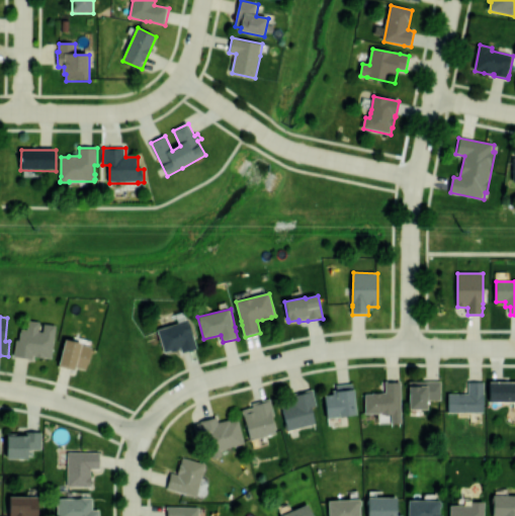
[(172,352),(172,351),(165,353),(158,330),(188,320),(195,340),(196,343),(197,348),(182,353),(181,348),(180,349),(180,350),(172,352)]
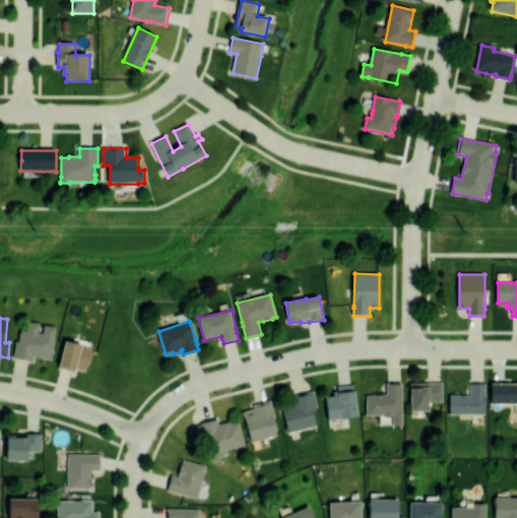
[(45,326),(58,328),(56,336),(56,338),(53,361),(46,360),(45,360),(36,359),(36,358),(35,358),(34,361),(14,358),(17,341),(20,342),(22,331),(28,332),(29,322),(41,324),(40,334),(44,334),(45,326)]
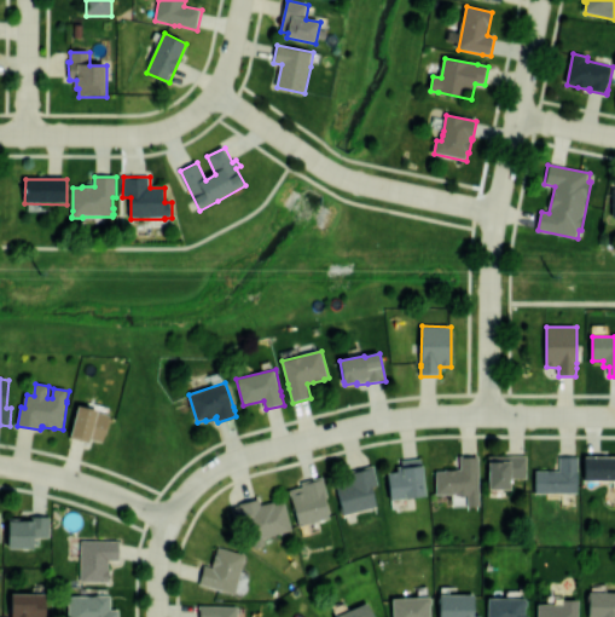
[(98,413),(110,416),(103,443),(91,440),(90,443),(70,438),(80,407),(98,411),(98,413)]
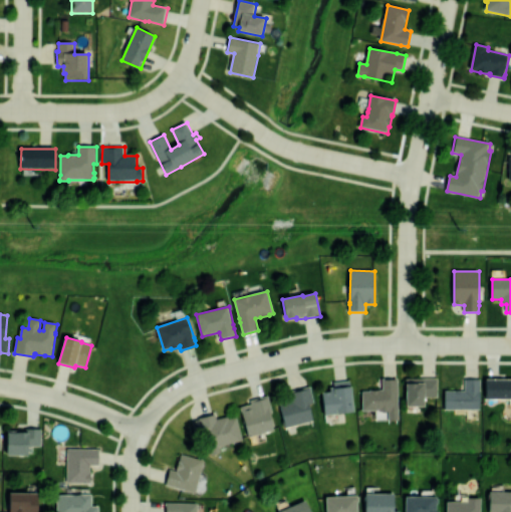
[(370,391),(384,390),(384,379),(389,379),(399,379),(400,421),(390,421),(390,413),(384,413),(384,412),(379,412),(379,411),(363,412),(362,392),(370,392),(370,391)]
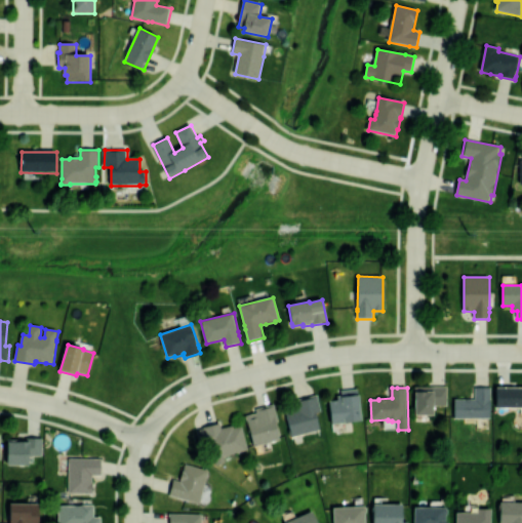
[(434,406),(434,415),(415,416),(415,406),(415,405),(415,388),(448,388),(448,406),(434,406)]
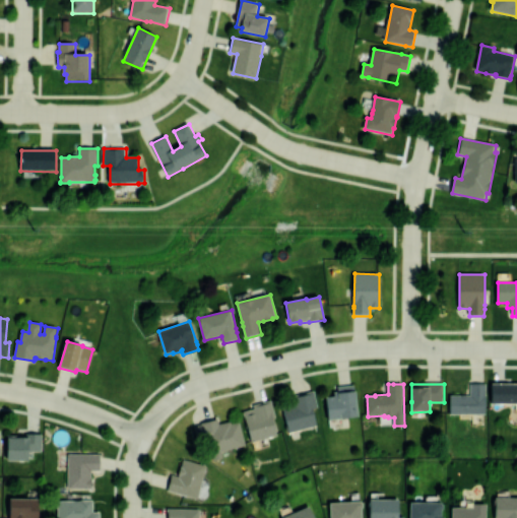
[(487,398),(487,414),(451,414),(451,396),(471,396),(471,384),(487,384),(487,396),(487,398)]
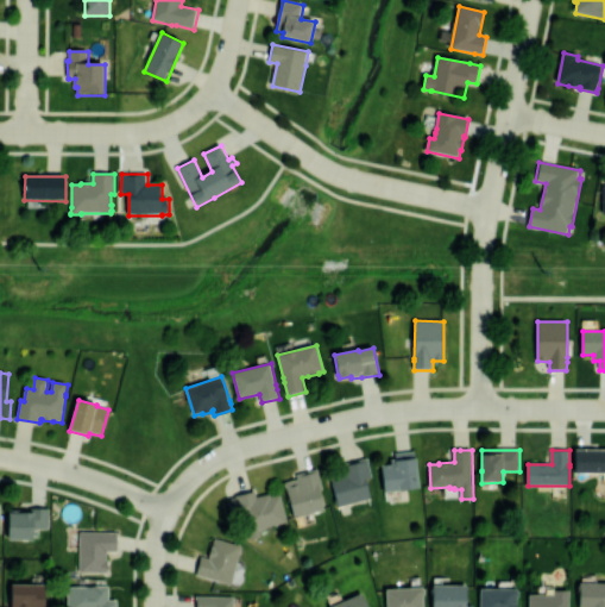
[(575,450),(604,450),(604,474),(575,475),(575,450)]
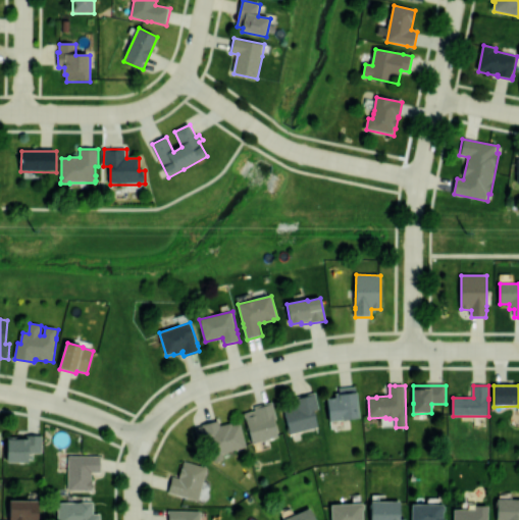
[(335,395),(341,394),(340,388),(357,386),(358,396),(358,398),(361,418),(330,422),(327,399),(336,398),(335,395)]
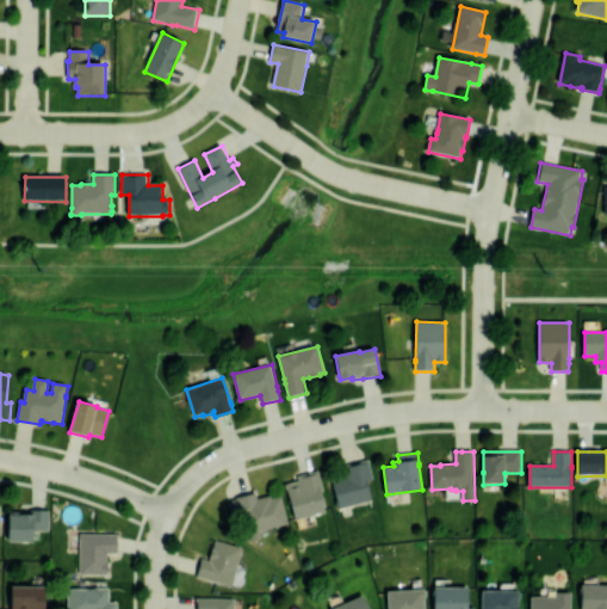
[(373,502),(340,510),(333,479),(348,475),(346,466),(369,460),(375,480),(369,481),(373,502)]
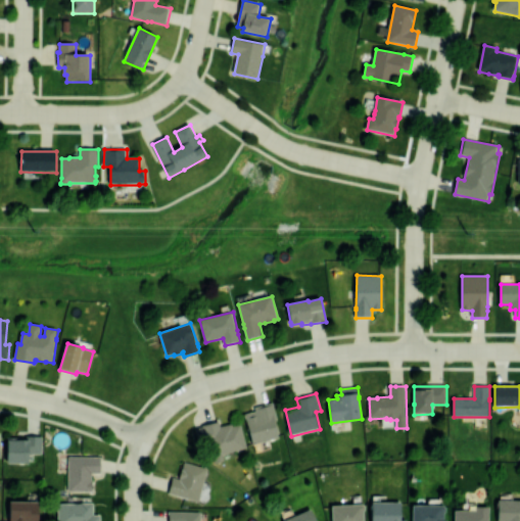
[(256,412),(255,409),(274,404),(278,421),(276,422),(280,438),(253,445),(245,415),(256,412)]
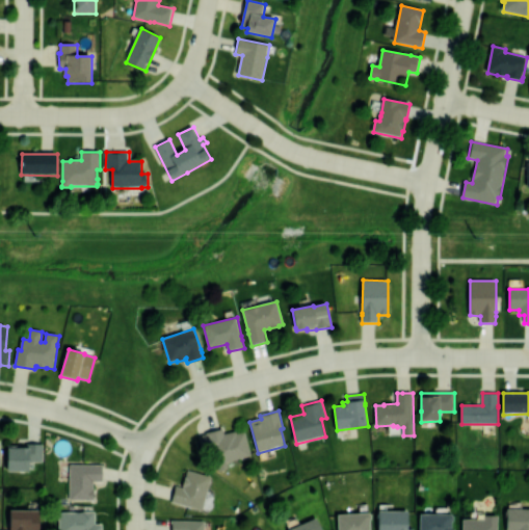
[(207,434),(207,433),(223,428),(223,430),(225,432),(226,434),(237,432),(237,433),(245,431),(253,456),(207,468),(201,445),(201,444),(201,442),(199,438),(207,434)]
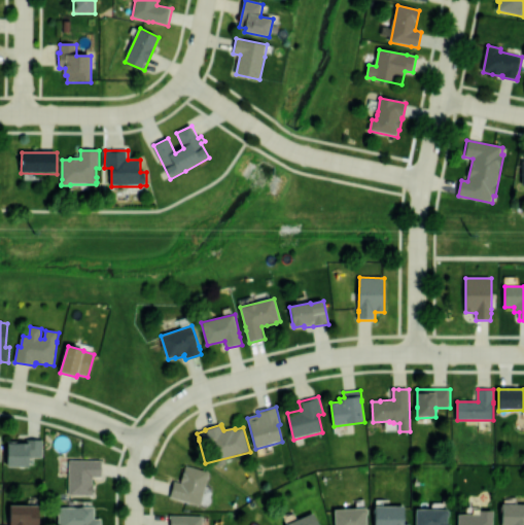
[(30,467),(8,467),(8,442),(28,442),(28,441),(43,441),(43,458),(30,458),(30,467)]
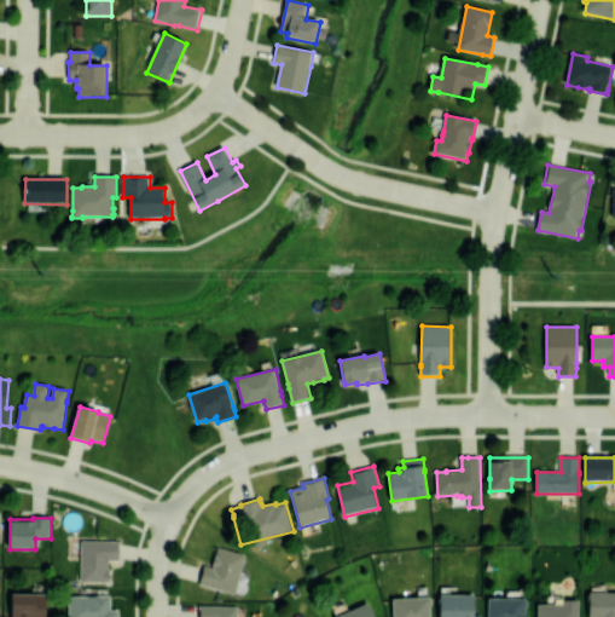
[(108,583),(82,583),(82,561),(82,557),(82,542),(120,542),(120,561),(110,561),(110,571),(111,571),(111,583),(110,583),(108,583)]
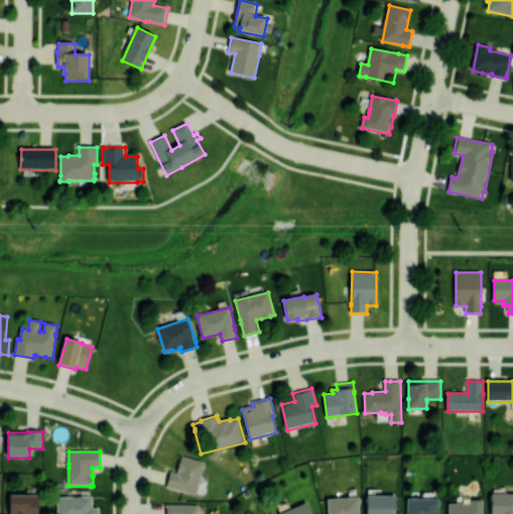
[(182,457),(206,463),(198,495),(176,490),(174,490),(167,488),(171,473),(178,474),(182,457)]
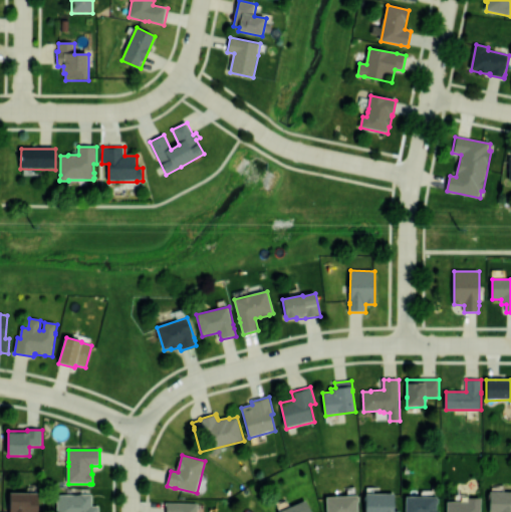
[(10,511),(10,493),(39,493),(39,511),(10,511)]
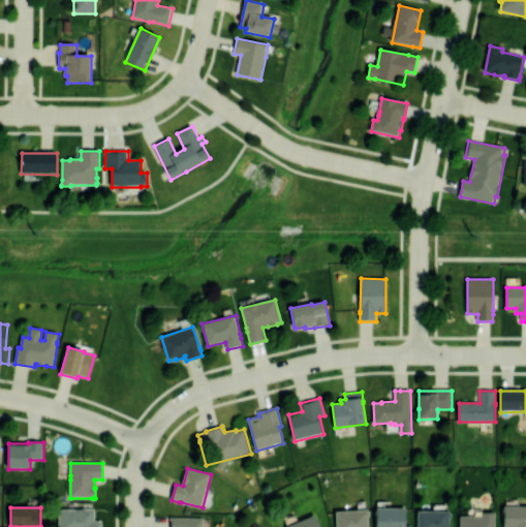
[(505,526),(505,507),(525,507),(525,526),(505,526)]
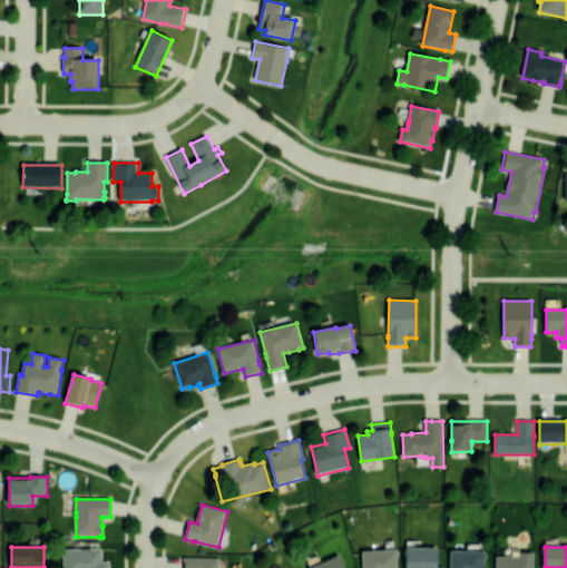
[(407,567),(407,548),(438,548),(438,567),(407,567)]
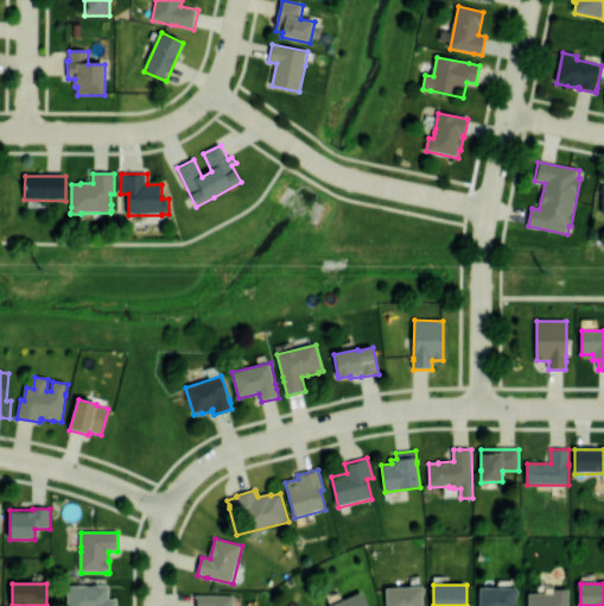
[(68,605),(68,586),(110,586),(110,600),(118,600),(118,605),(68,605)]
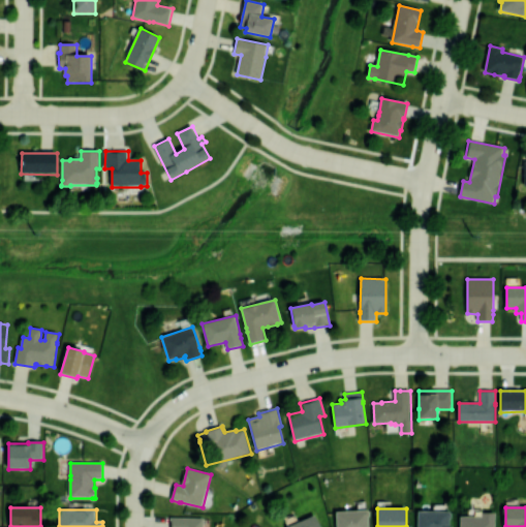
[(337,526),(336,513),(368,510),(368,512),(369,512),(370,518),(369,518),(369,526),(337,526)]
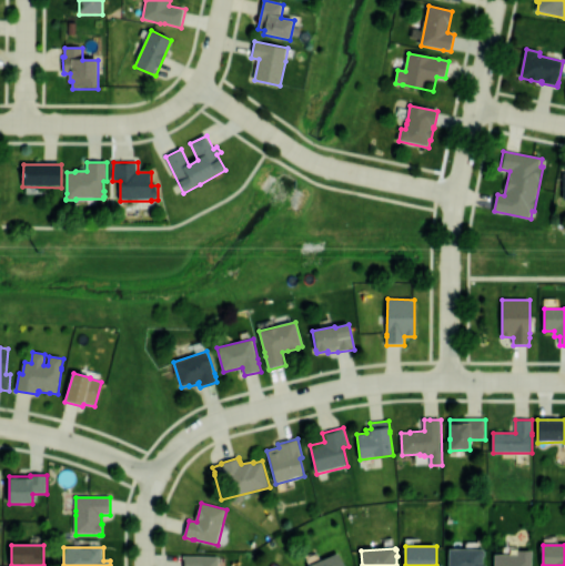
[(484,557),(484,565),(450,565),(450,549),(484,549),(484,552),(485,552),(485,557),(484,557)]
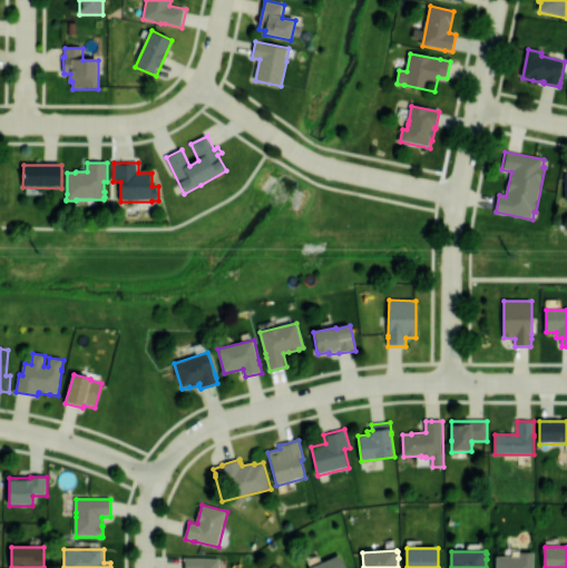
[(497,567),(497,557),(519,557),(519,552),(535,552),(535,557),(535,559),(535,567),(497,567)]
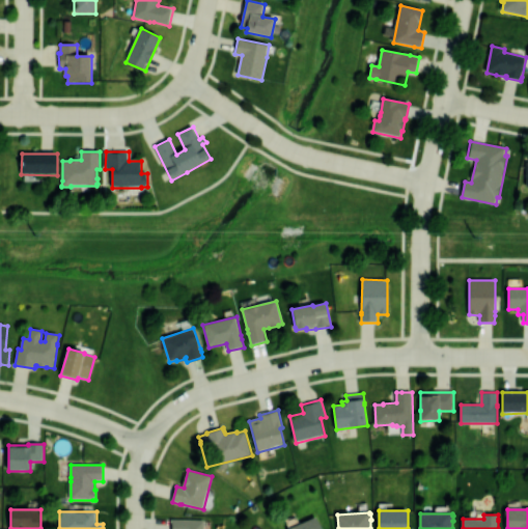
[(294,528),(316,518),(321,528),(294,528)]
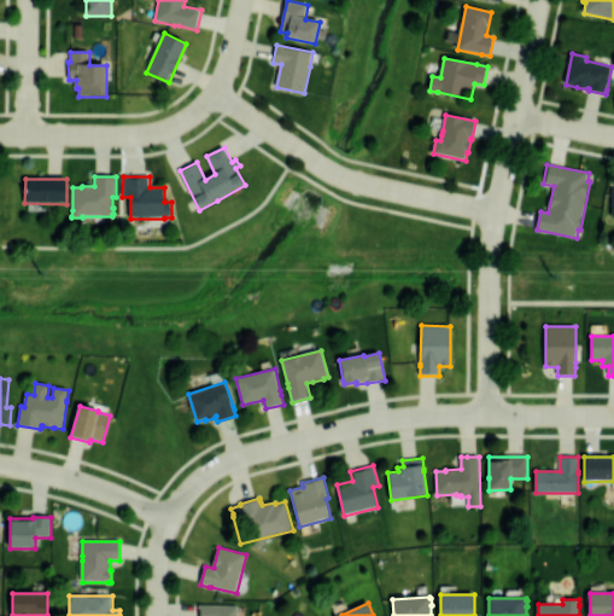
All buildings are outlined.
